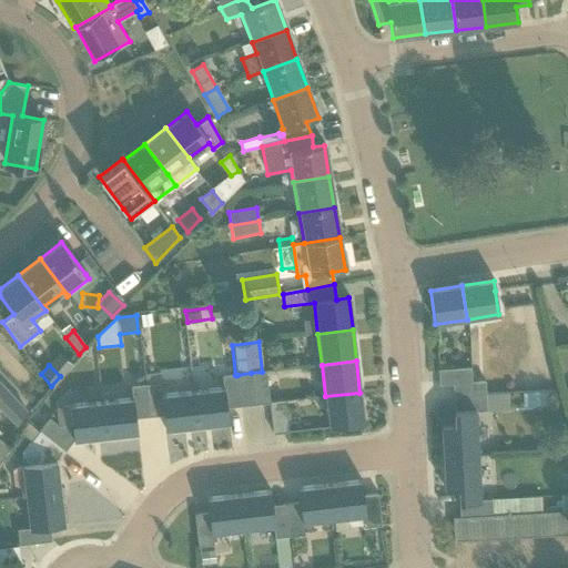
[(452,385),(470,383),(469,367),(438,371),(438,385),(452,385)]
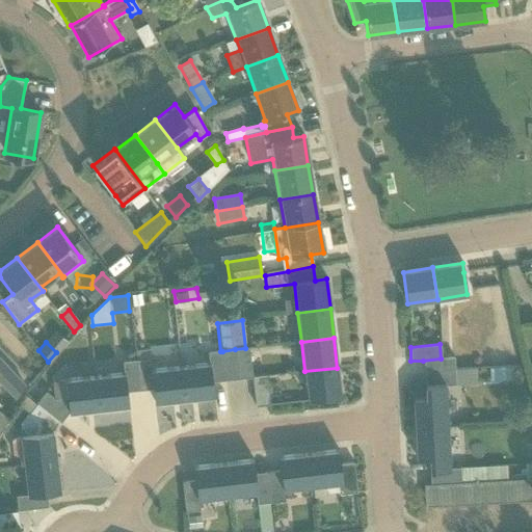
[(238,379),(251,377),(248,348),(245,348),(235,349),(238,379)]
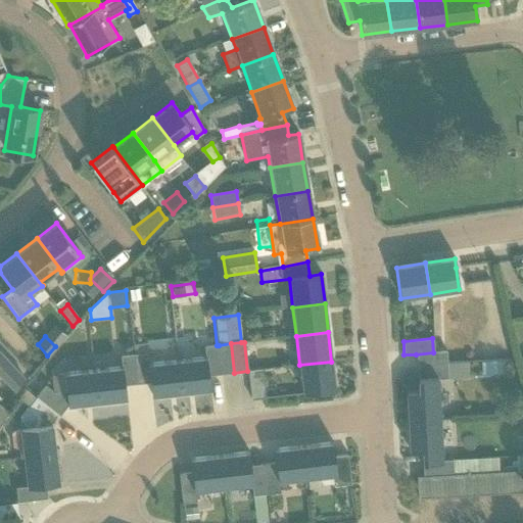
[(134,354),(148,353),(147,343),(133,345),(134,353),(134,354)]
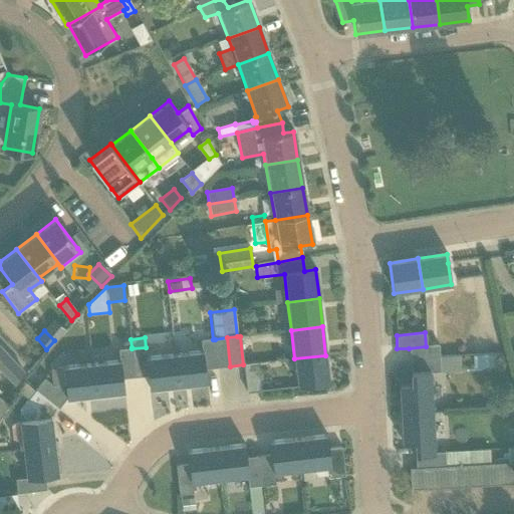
[(217,367),(230,366),(227,337),(215,339),(217,367)]
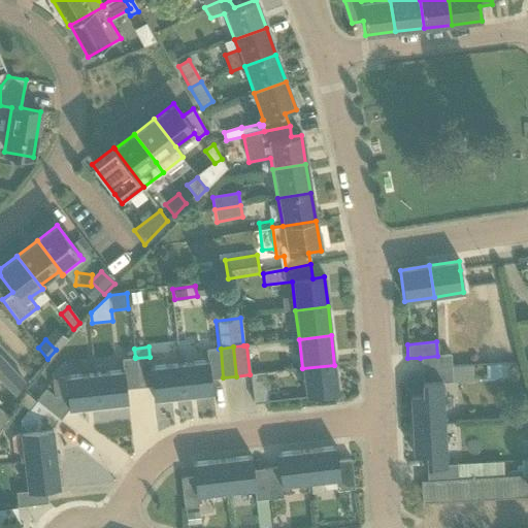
[(210,380),(223,377),(221,349),(219,349),(206,350),(207,361),(178,364),(183,396),(212,393),(210,380)]
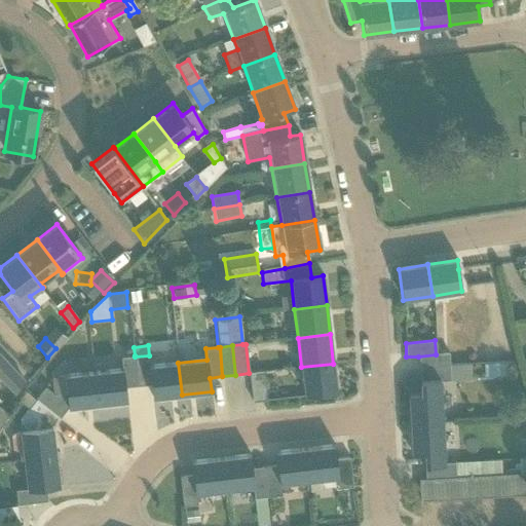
[(419,369),(449,367),(449,353),(436,354),(418,357),(419,369)]
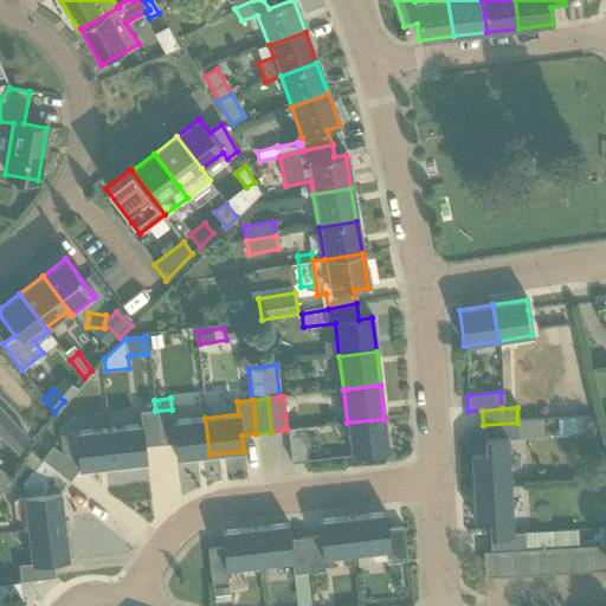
[(0,408),(0,433),(18,453),(27,438),(0,408)]
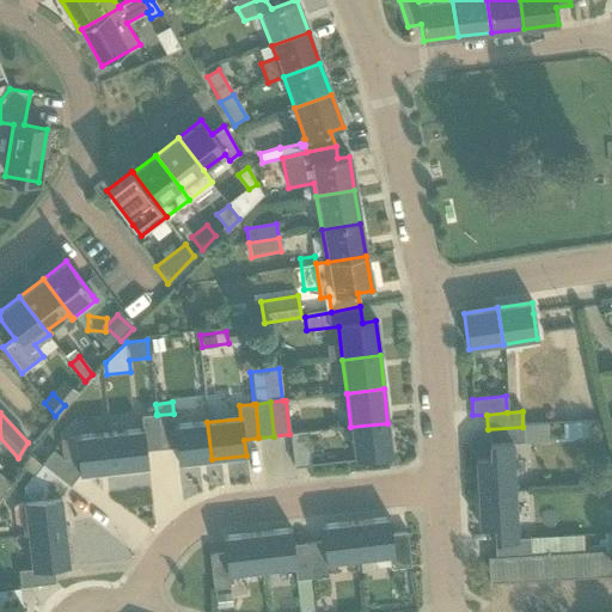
[(146,452),(161,450),(157,415),(157,414),(140,416),(141,429),(109,433),(114,471),(148,466),(146,452)]
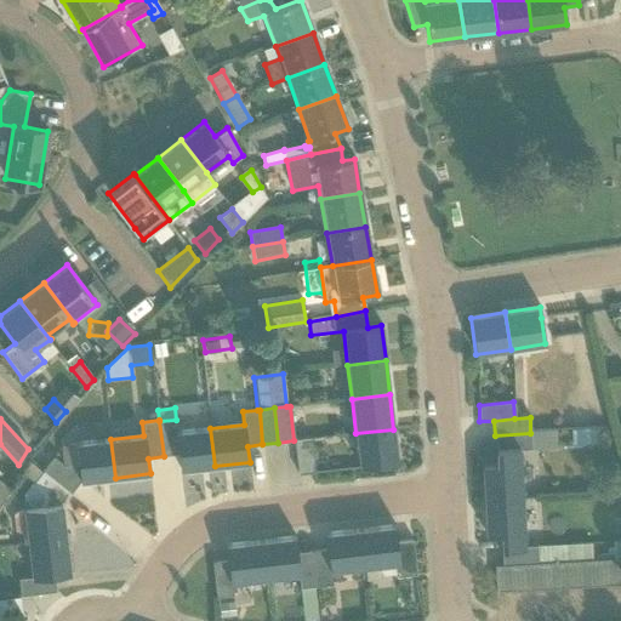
[(215,466),(210,428),(177,432),(176,420),(159,421),(164,456),(177,455),(180,471),(215,466)]
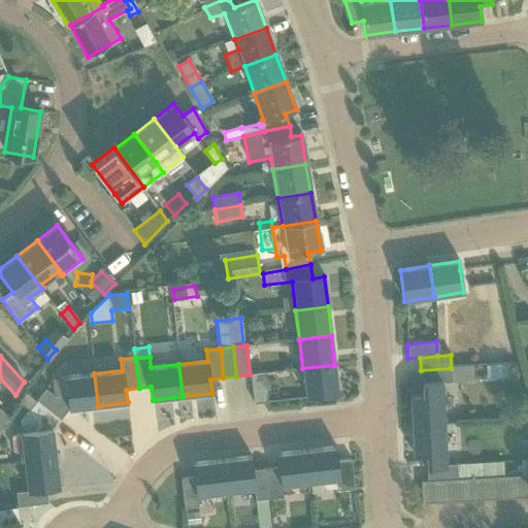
[(306,398),(337,395),(334,365),(302,368),(306,398)]
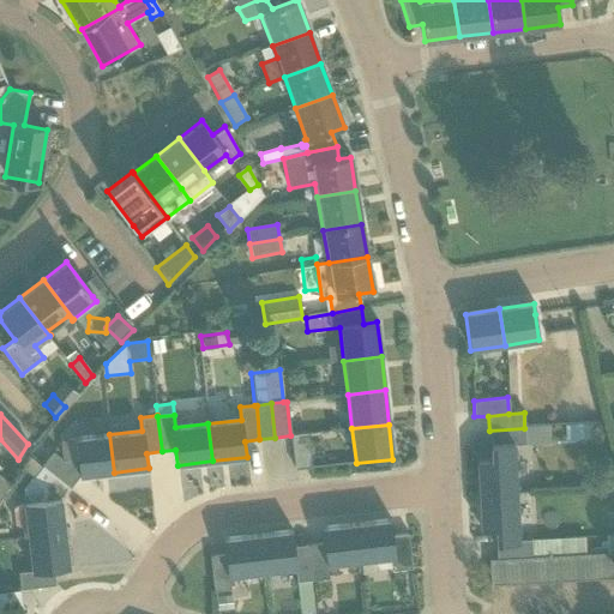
[(564,440),(593,439),(591,425),(564,425),(564,440)]
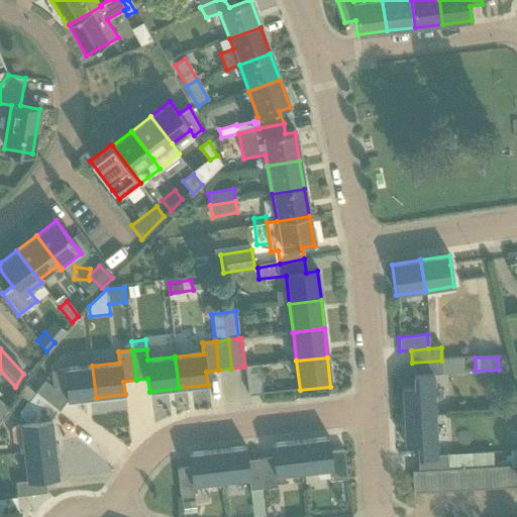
[(403,417),(435,416),(433,375),(442,375),(462,374),(461,359),(441,360),(412,363),(413,388),(401,388),(403,417)]
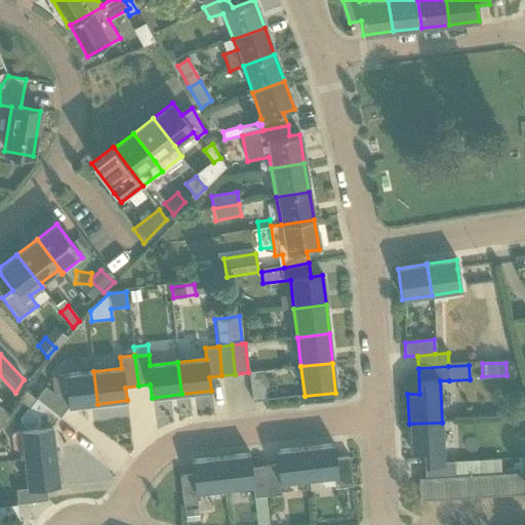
[(252,402),(266,400),(263,370),(248,372),(252,402)]
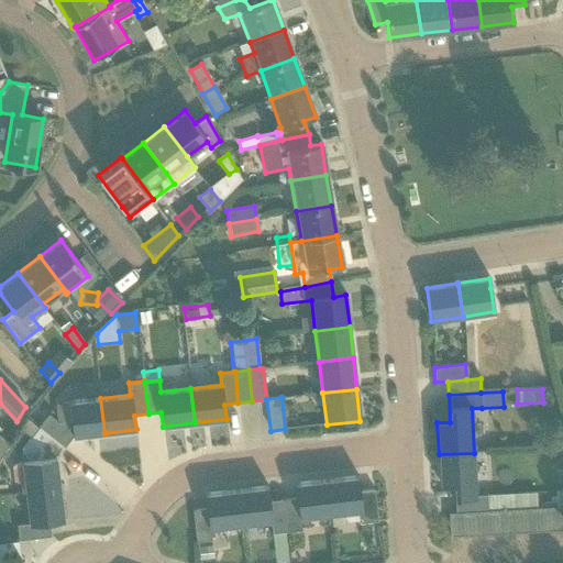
[(105,433),(100,398),(54,403),(56,422),(48,416),(40,427),(65,448),(73,437),(105,433)]
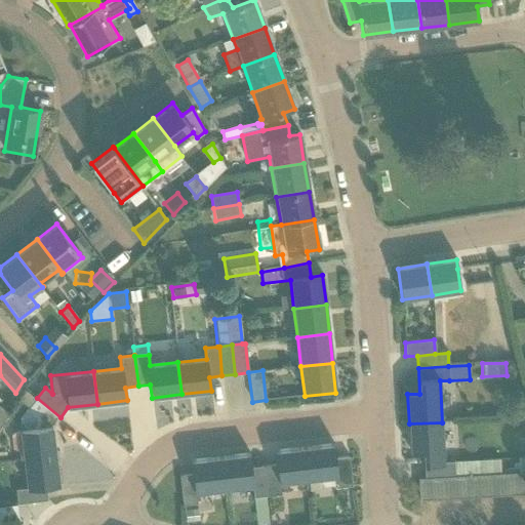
[(52,428),(61,417),(37,398),(36,399),(25,391),(18,402),(27,408),(19,417),(21,431),(15,431),(11,435),(13,448),(18,451),(19,460),(24,460),(55,456),(52,428)]
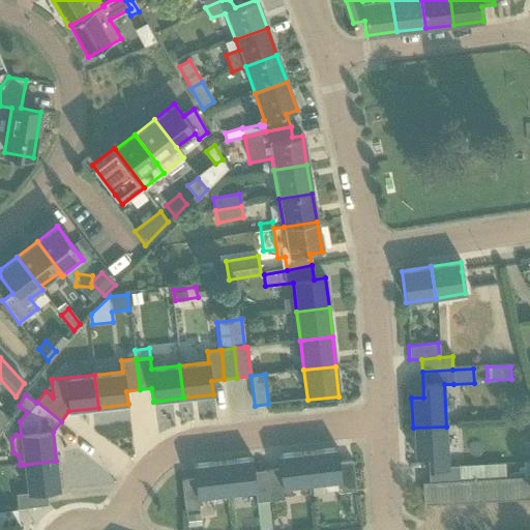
[(429,482),(505,479),(505,464),(448,467),(446,427),(413,428),(415,458),(428,457),(429,482)]
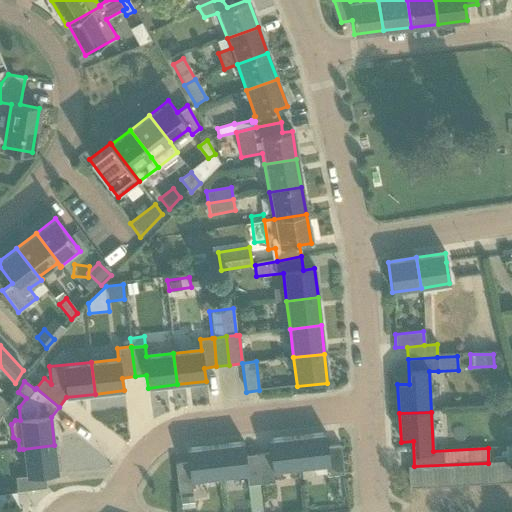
[(297,437),(301,468),(302,479),(344,474),(340,445),(327,447),(326,434),(297,437)]
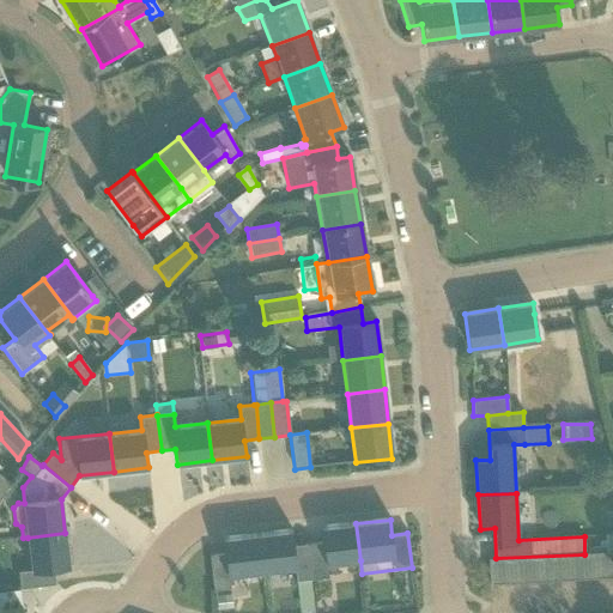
[(323,542),(308,545),(313,580),(328,577),(327,564),(360,560),(356,523),(321,527),(323,542)]
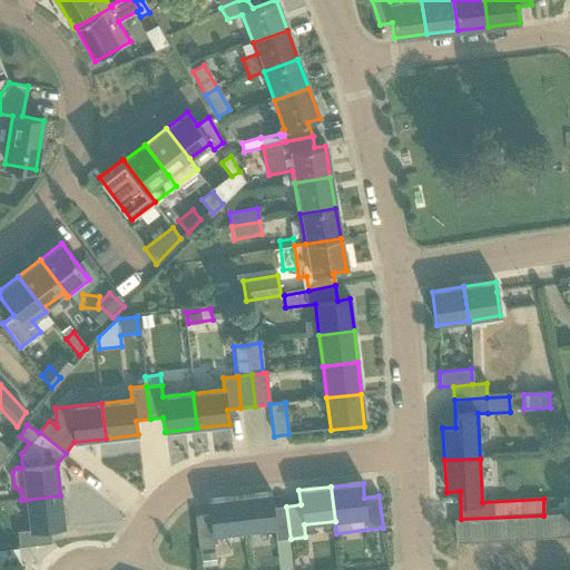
[(272,493),(239,498),(243,531),(274,528),(275,540),(286,539),(291,539),(286,507),(273,508),(272,493)]
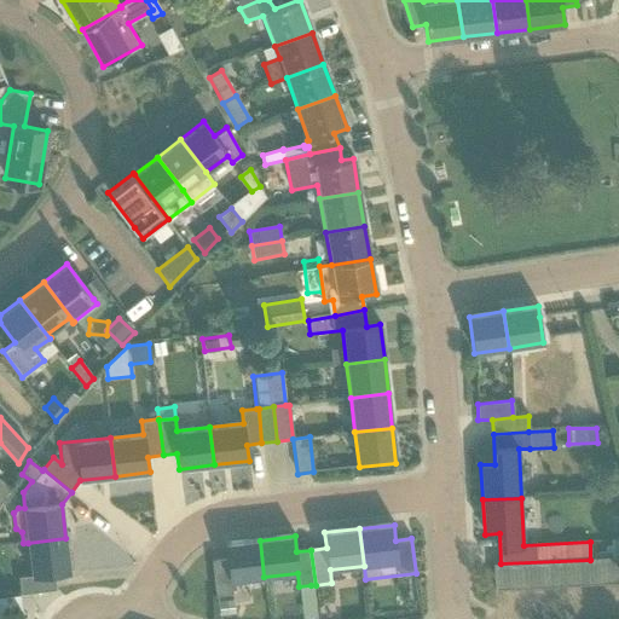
[(56,590),(53,574),(69,573),(65,538),(28,543),(32,577),(18,578),(21,594),(56,590)]
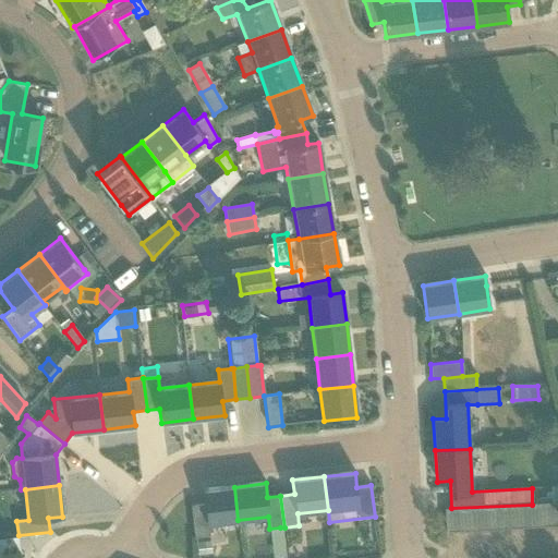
[(205,505),(191,506),(194,537),(208,536),(207,523),(238,520),(234,487),(203,490),(205,505)]
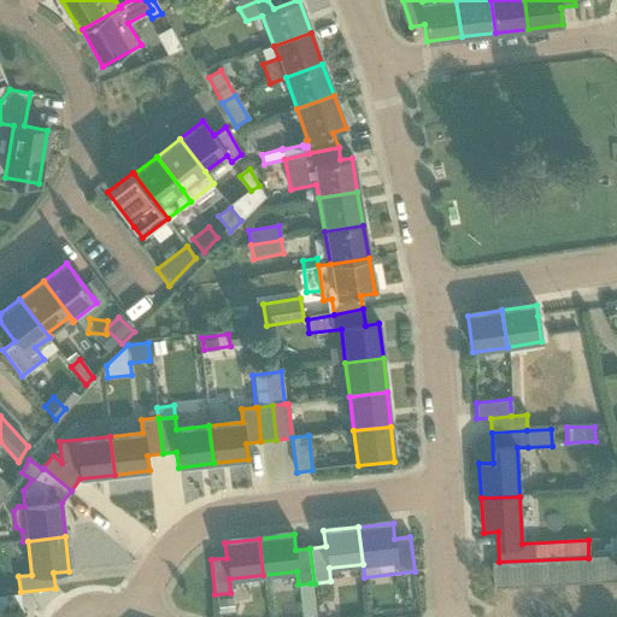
[(492,588),(616,581),(616,556),(610,557),(588,558),(499,562),(492,562),(492,588)]
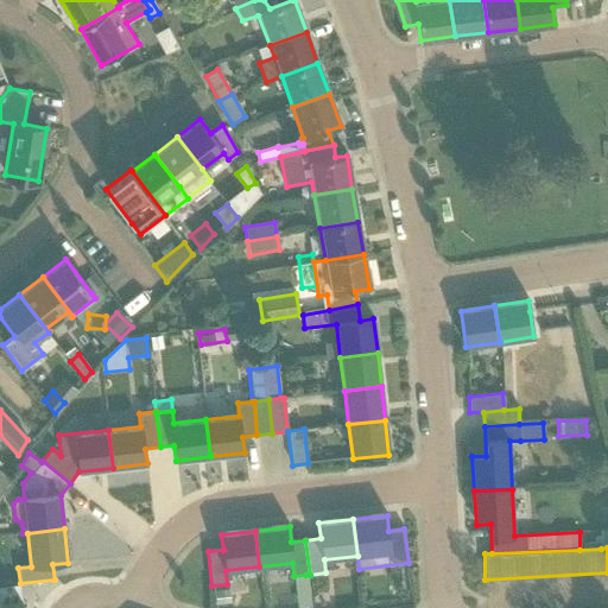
[(324,559),(325,572),(359,569),(358,556),(324,559)]
